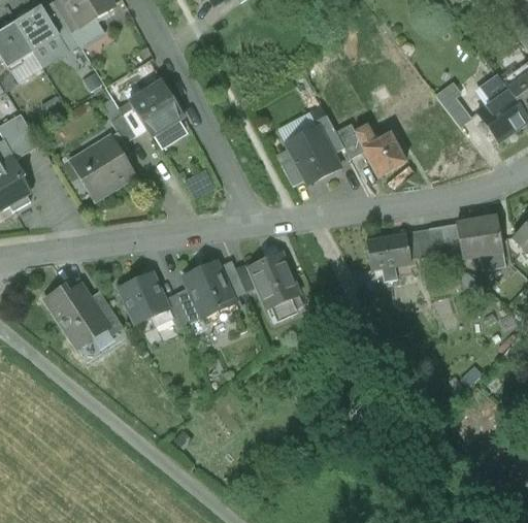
[(78,20),(66,0),(54,0),(53,1),(68,26),(78,20)]
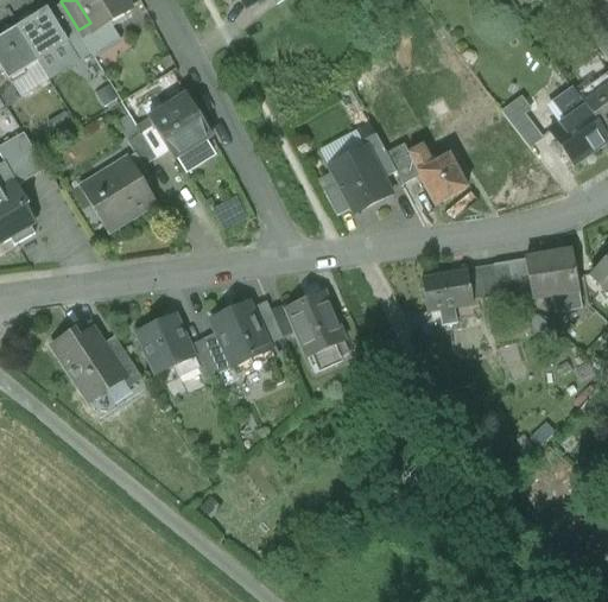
[(76,0),(90,23),(78,30),(94,56),(95,55),(95,56),(121,39),(109,20),(130,8),(128,6),(138,0),(76,0)]
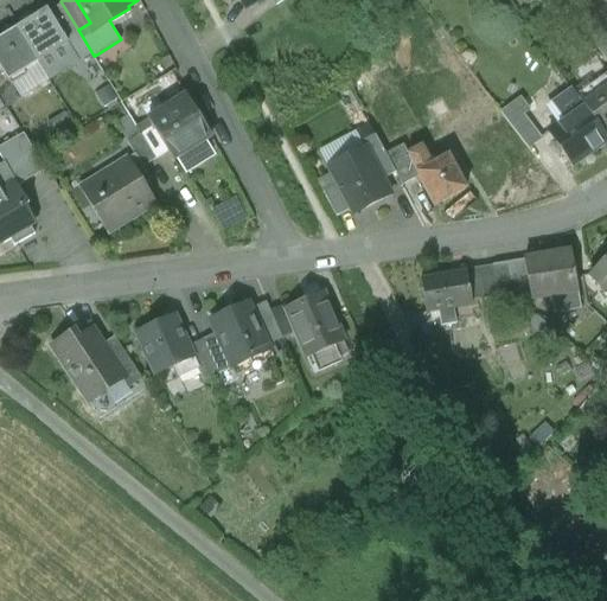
[(78,30),(61,1),(50,8),(66,37),(78,30)]
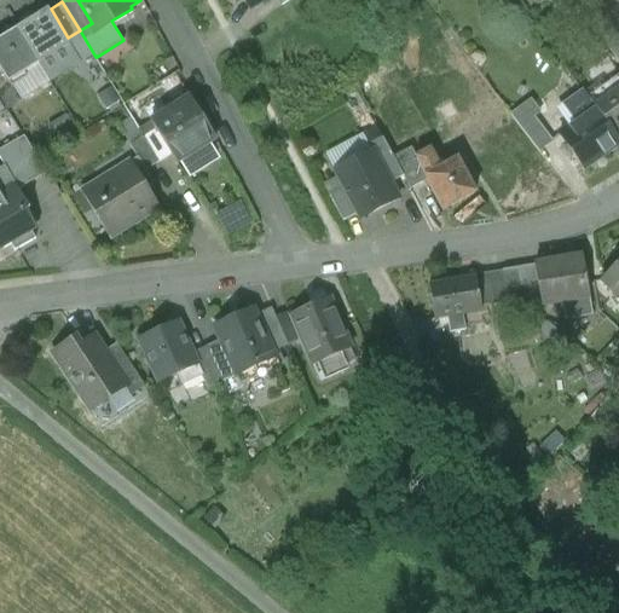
[(51,9),(48,5),(17,24),(40,61),(71,41),(51,9)]
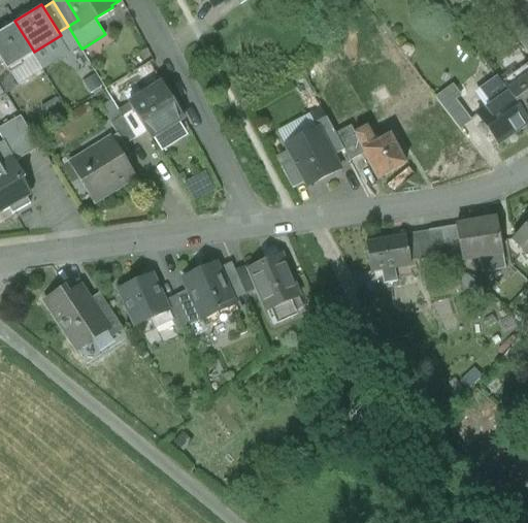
[(14,21),(0,29),(0,54),(8,68),(34,52),(14,21)]
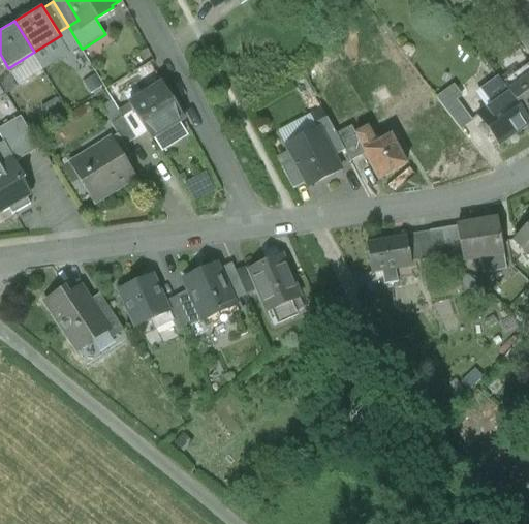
[(528,27),(525,22),(514,30),(528,51),(528,27)]
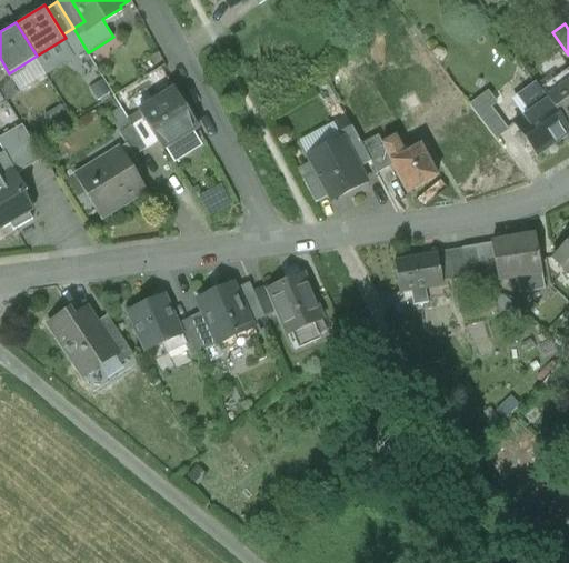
[(568,68),(541,89),(547,97),(567,124),(568,122),(568,68)]
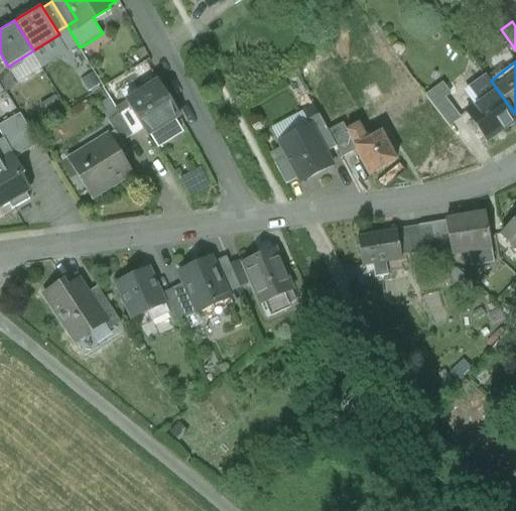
[(486,74),(470,86),(480,100),(496,88),(491,81),(486,74)]
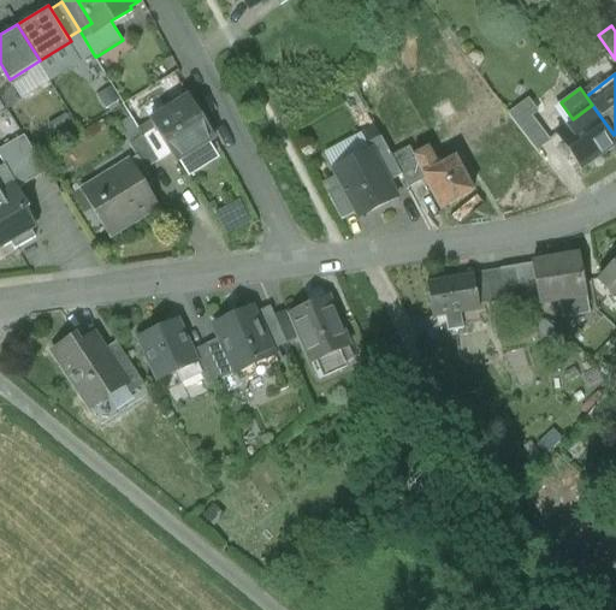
[(189,94),(150,118),(157,126),(171,150),(177,159),(214,136),(189,94)]
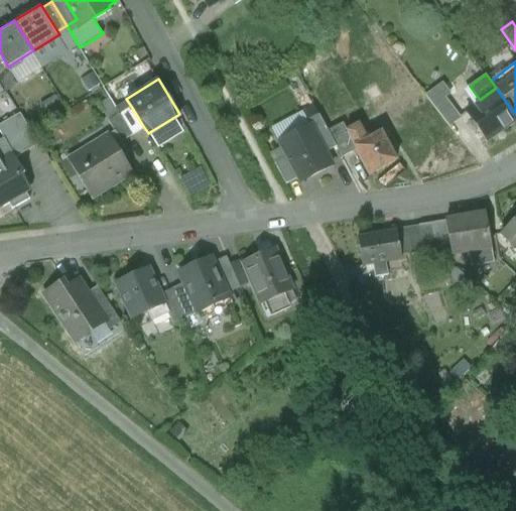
[(480,100),(466,109),(486,137),(515,116),(515,115),(514,113),(496,88),(480,100)]
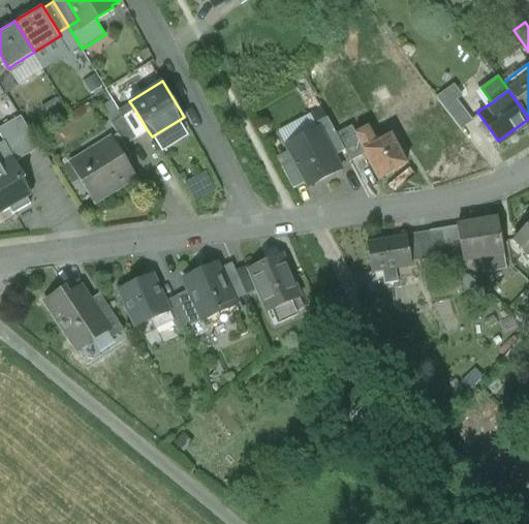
[(456,96),(444,105),(460,126),(472,117),(456,96)]
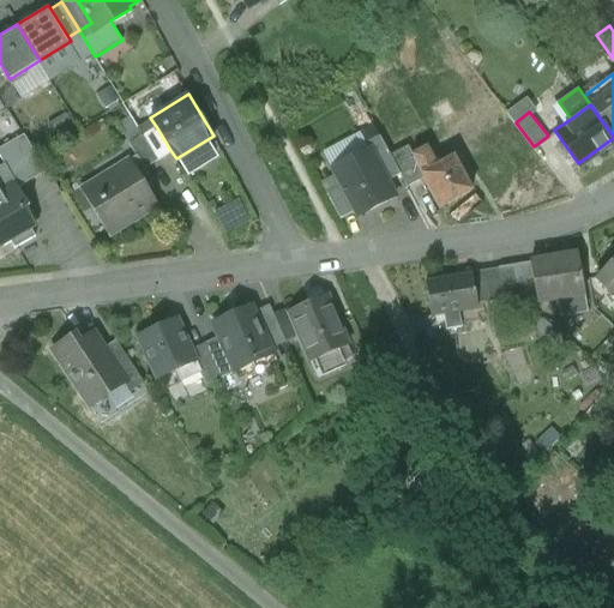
[(156,126),(143,133),(158,158),(170,150),(156,126)]
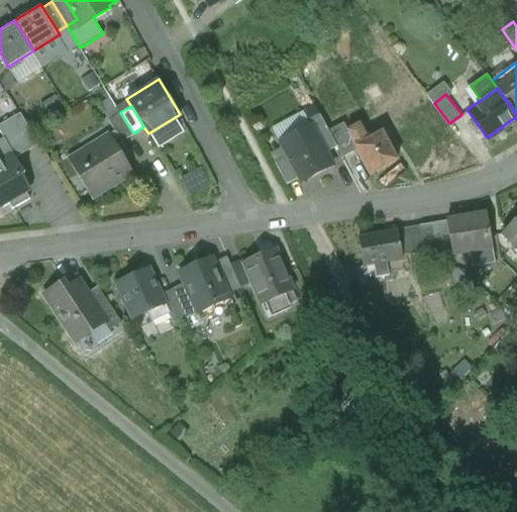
[(14,155),(37,141),(19,110),(0,121),(0,129),(3,135),(14,155)]
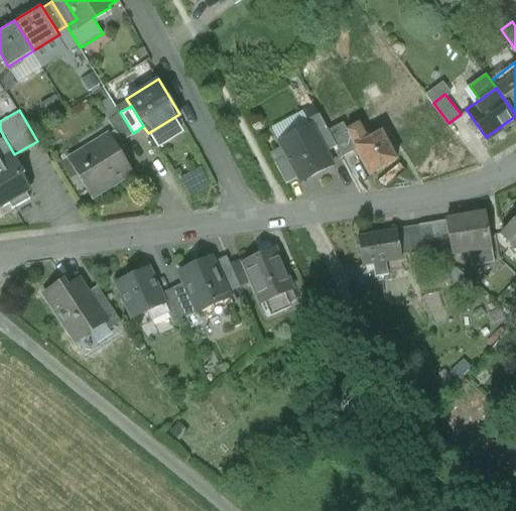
[(328,128),(318,111),(306,118),(309,123),(310,123),(326,149),(336,144),(328,128)]
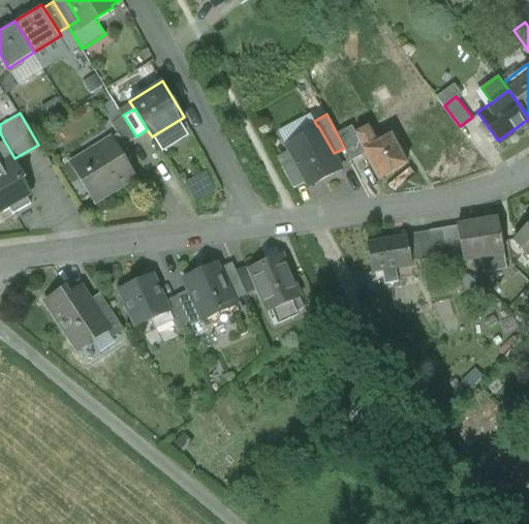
[(123,115),(112,122),(124,144),(136,136),(123,115)]
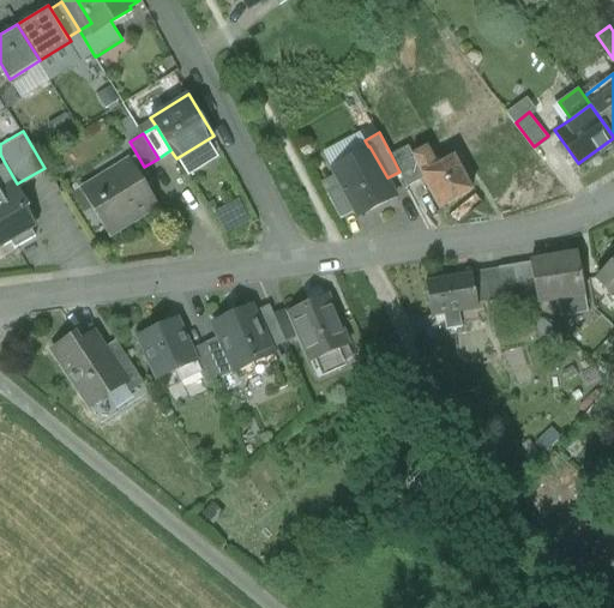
[(413,151),(408,143),(390,152),(399,172),(407,184),(423,175),(421,170),(411,151),(413,151)]
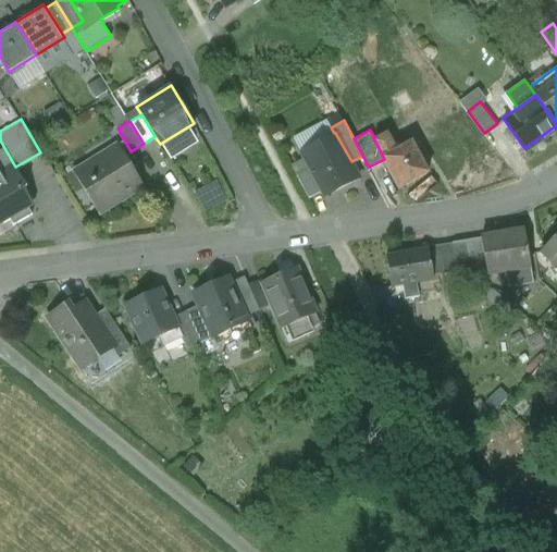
[(374,137),(373,137),(382,155),(396,147),(386,131),(374,137)]
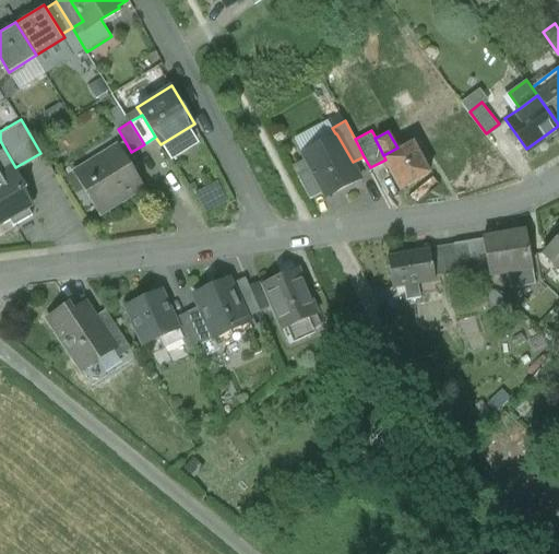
[(335,133),(302,152),(310,166),(322,189),(324,193),(359,176),(353,162),(336,133),(335,133)]
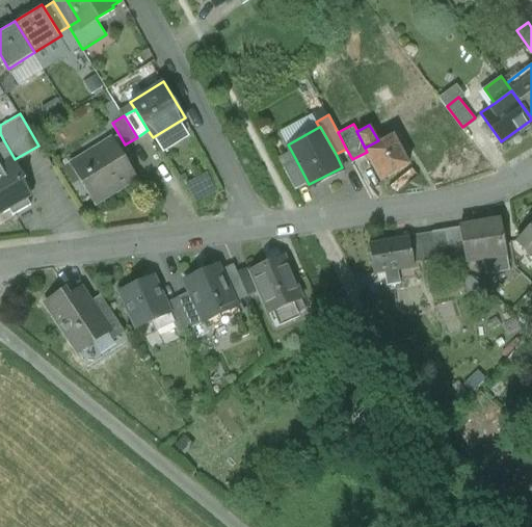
[(365,148),(367,152),(380,178),(408,162),(393,133),(378,140),(365,148)]
